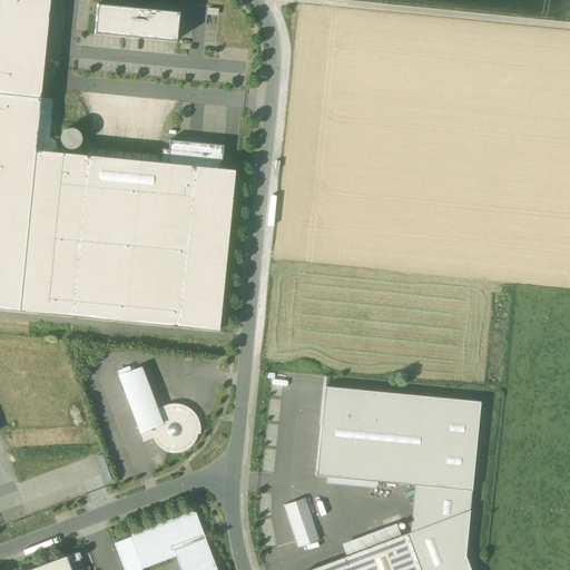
[(0,0),(0,310),(218,331),(234,170),(220,169),(167,164),(160,163),(158,163),(88,156),(57,153),(35,150),(40,98),(49,0),(0,0)]
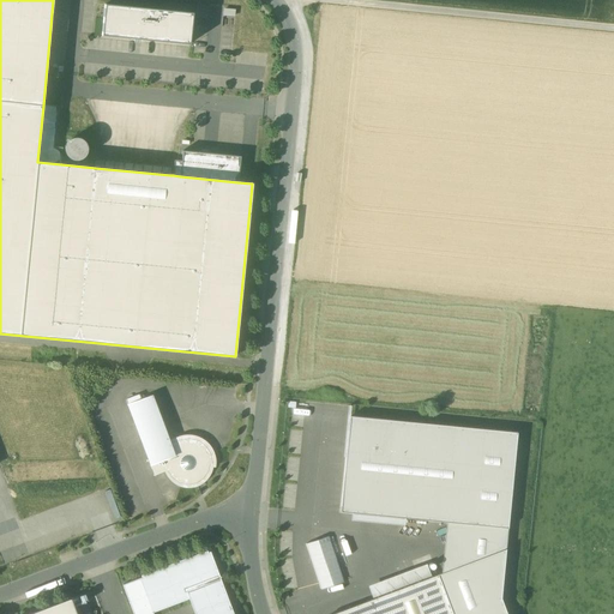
[(101,36),(190,46),(192,14),(104,5),(101,36)]
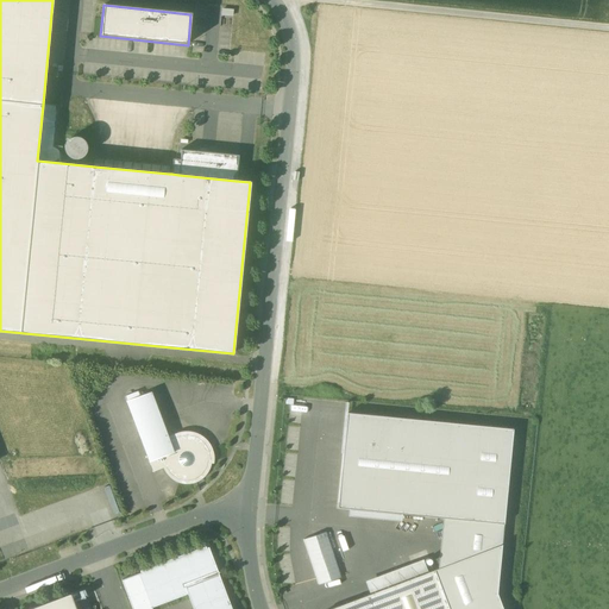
[(58,106),(43,105),(37,161),(61,163),(62,148),(54,146),(58,106)]
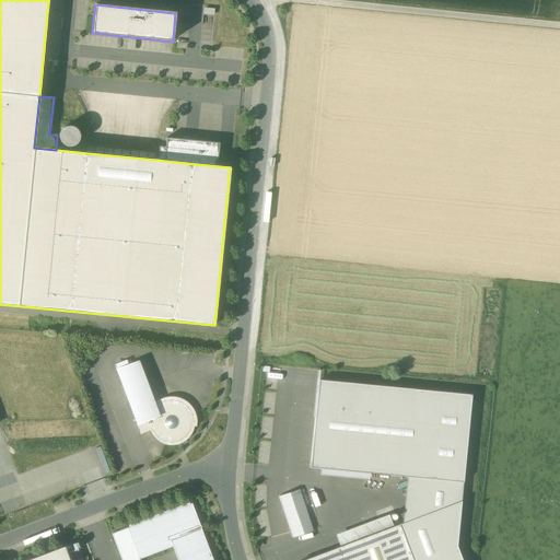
[(69,147),(74,146),(79,141),(80,136),(78,130),(73,127),(67,126),(62,129),(59,135),(59,140),(63,146),(69,147)]
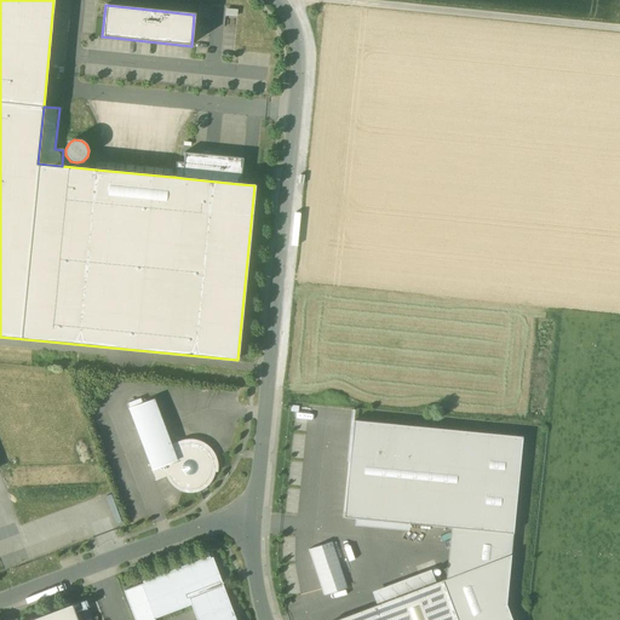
[(184,153),(183,162),(182,178),(240,184),(242,159),(184,153)]
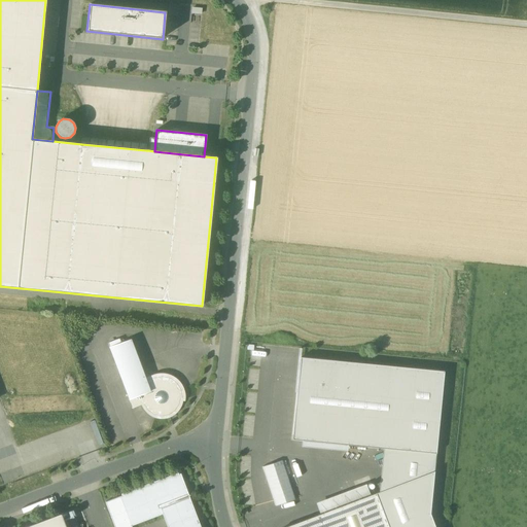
[(81,144),(146,150),(146,145),(82,138),(81,144)]
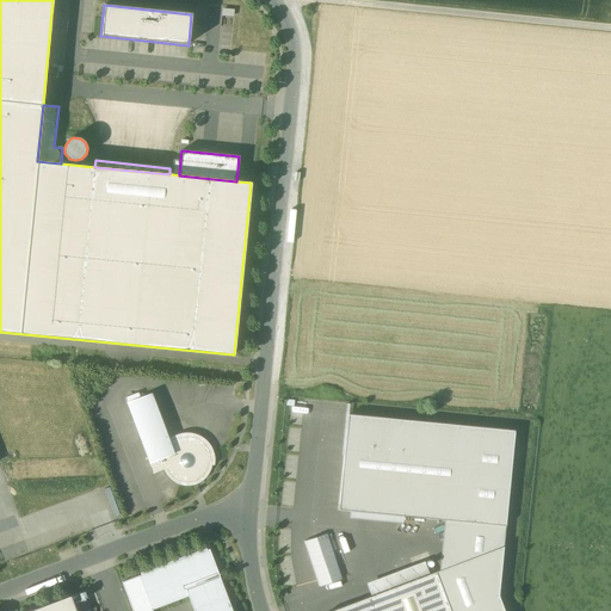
[(153,474),(167,469),(178,464),(170,442),(152,394),(141,399),(139,393),(125,399),(153,474)]
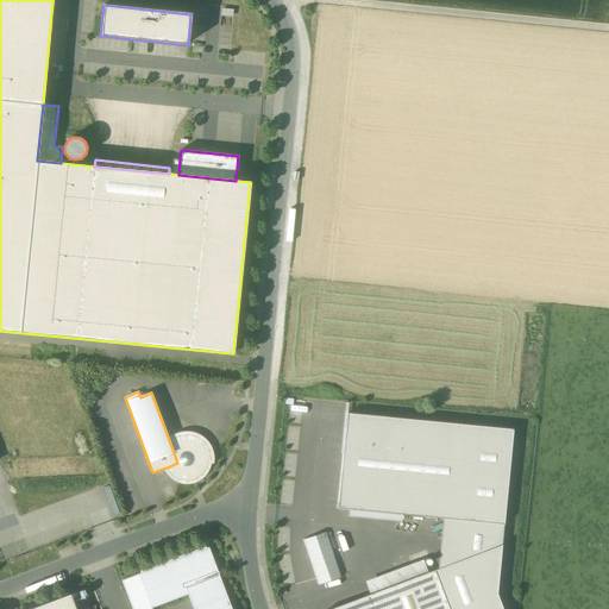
[(443,519),(457,520),(503,525),(513,429),(347,414),(346,414),(343,454),(337,508),(443,519)]
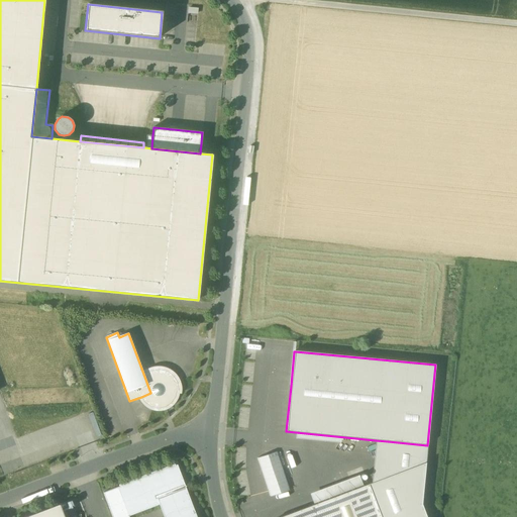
[(150,372),(143,374),(150,393),(141,397),(142,401),(145,403),(146,405),(148,406),(152,407),(157,409),(160,408),(163,408),(168,406),(171,403),(174,399),(176,396),(176,391),(178,392),(178,387),(177,383),(174,378),(170,374),(166,372),(161,370),(156,370),(150,372)]
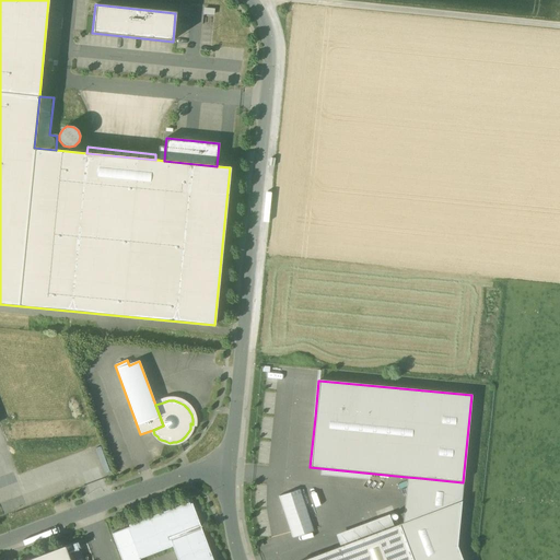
[(407,477),(403,524),(417,518),(420,478),(407,477)]
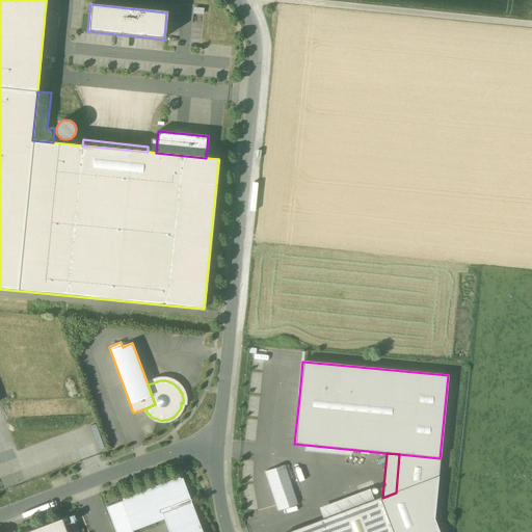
[(399,454),(396,493),(437,476),(440,458),(399,454)]
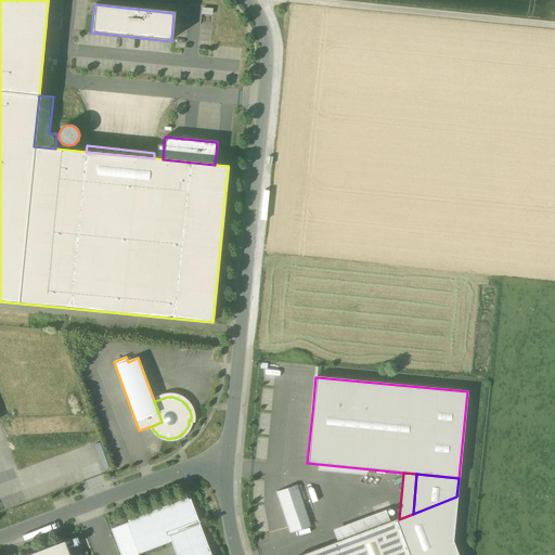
[(399,519),(396,520),(408,554),(457,554),(452,541),(457,497),(456,497),(413,514),(399,519)]
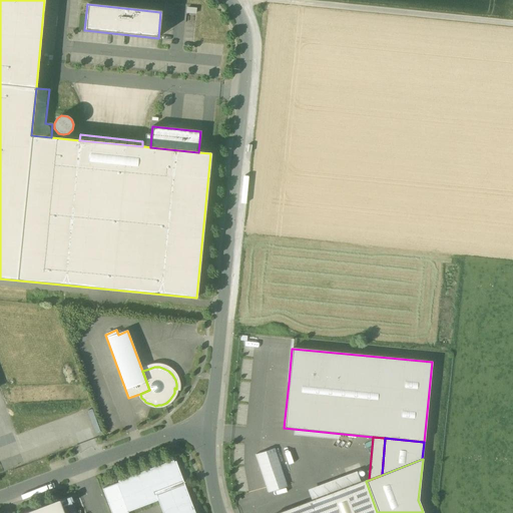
[(194,512),(175,462),(116,484),(127,512),(161,499),(163,504),(161,504),(165,512),(164,512),(194,512)]
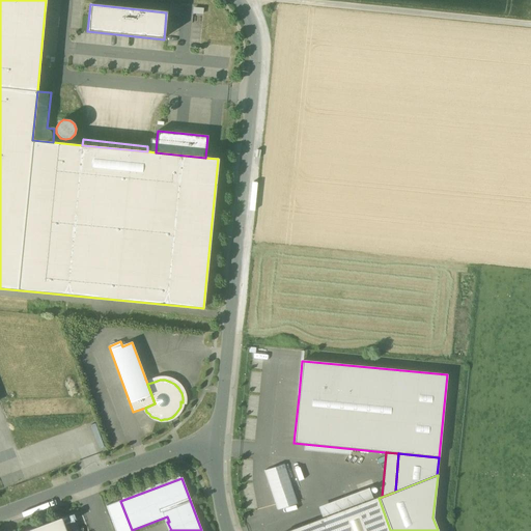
[(322,506),(327,518),(372,500),(368,488),(322,506)]
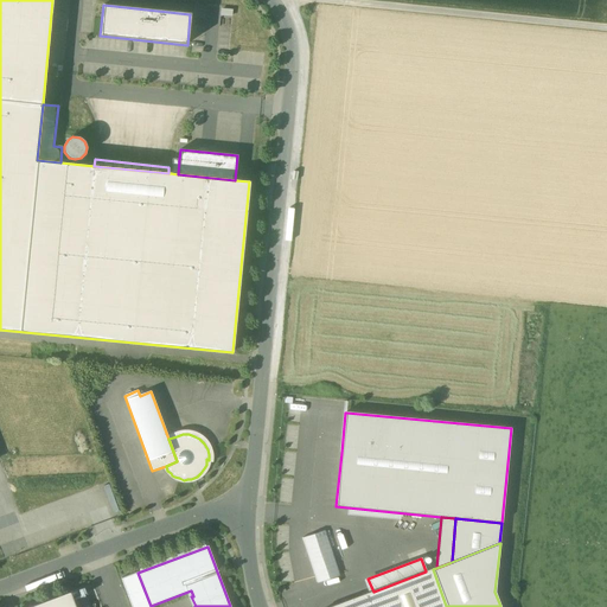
[(374,592),(366,594),(370,606),(446,606),(433,569),(426,572),(374,592)]
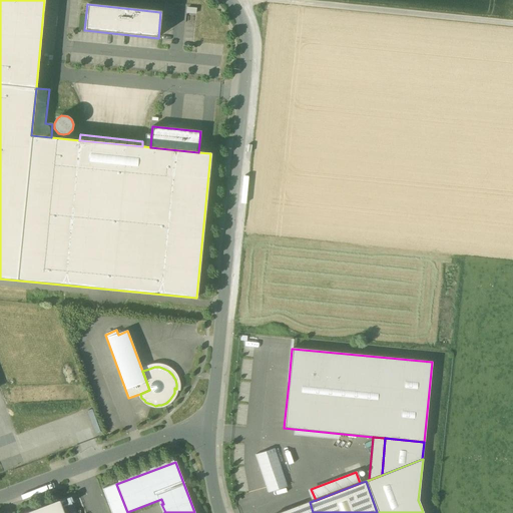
[(127,512),(116,484),(102,489),(108,507),(110,512),(127,512)]
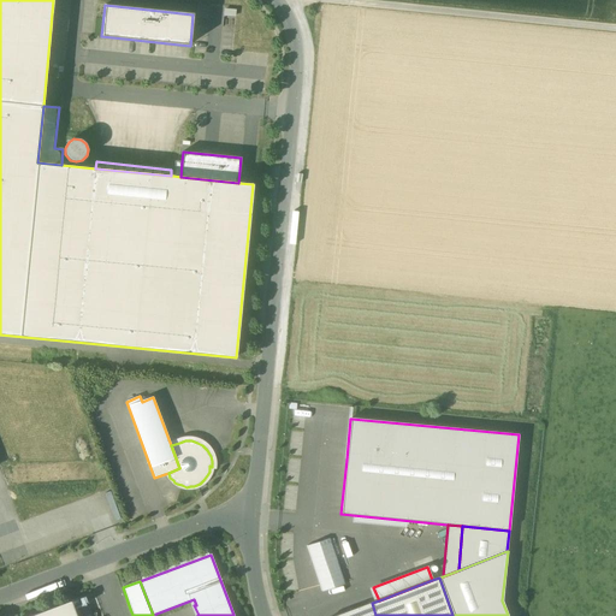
[(75,615),(70,602),(31,615),(75,615)]
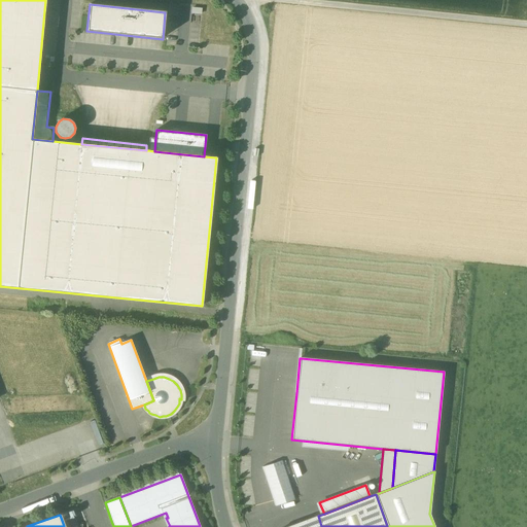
[(288,526),(321,526),(318,516),(288,526)]
